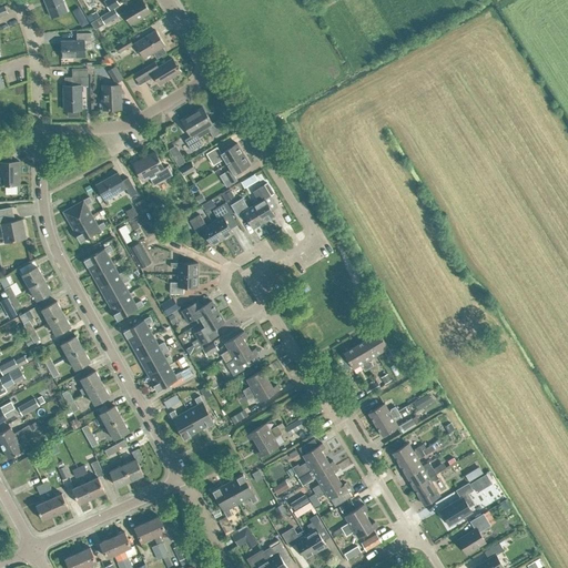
[(43,0),(51,17),(67,11),(62,0),(43,0)]
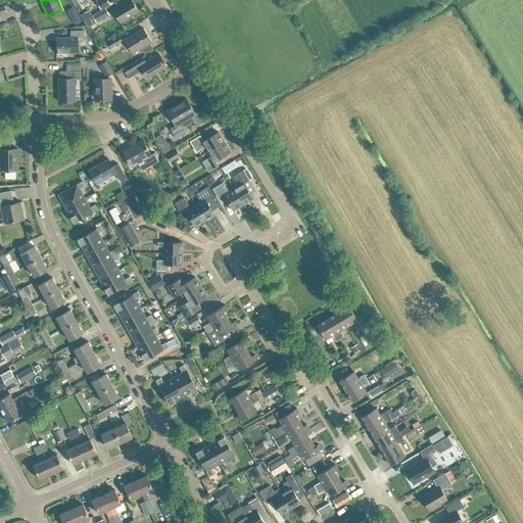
[(110,4),(107,0),(96,0),(101,9),(110,4)]
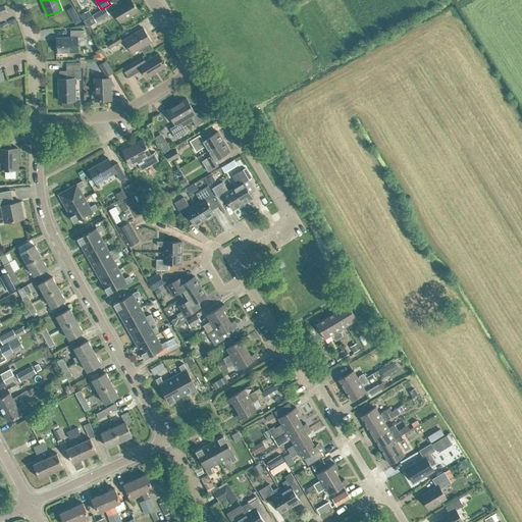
[(119,22),(138,11),(131,0),(127,0),(112,9),(119,22)]
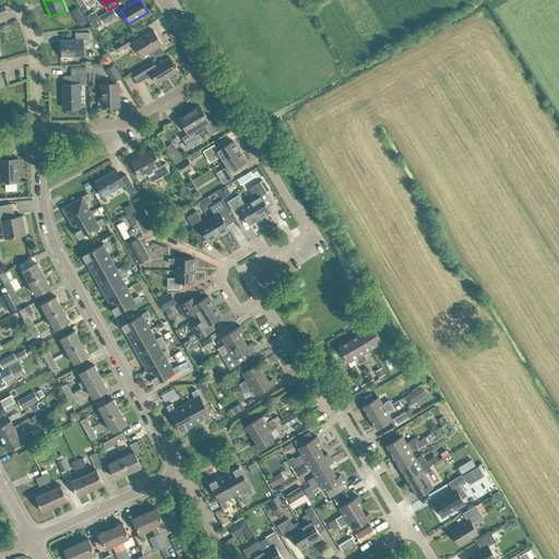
[(103,23),(117,14),(113,8),(99,16),(103,23)]
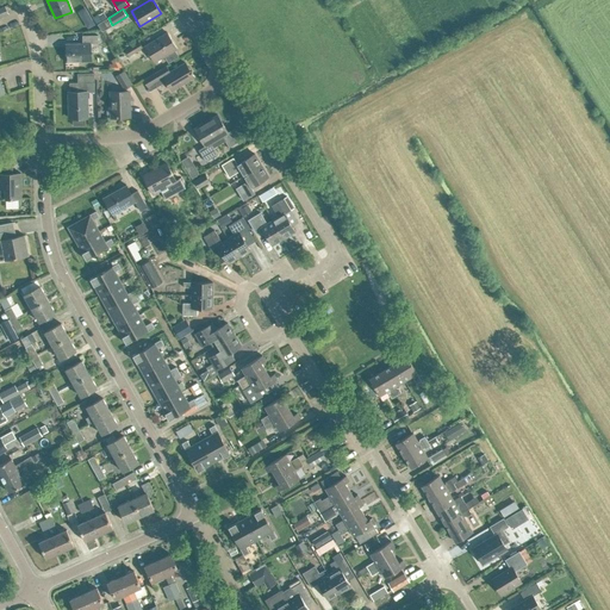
[(103,12),(93,18),(97,24),(106,18),(103,12)]
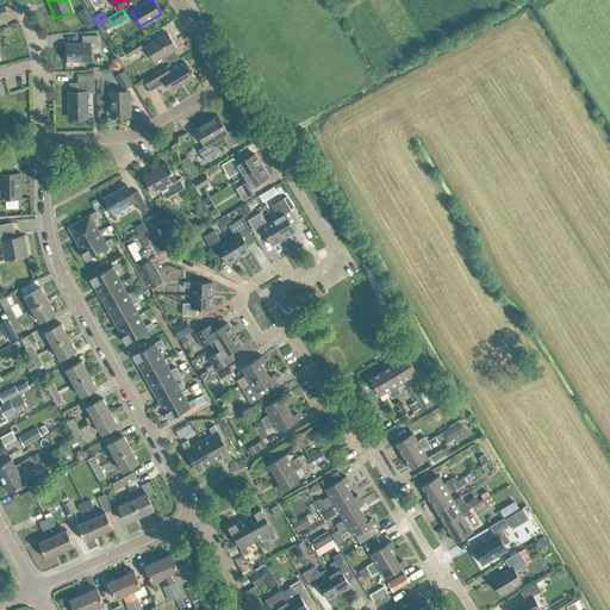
[(179,56),(174,50),(176,49),(167,32),(144,45),(155,62),(165,56),(168,63),(179,56)]
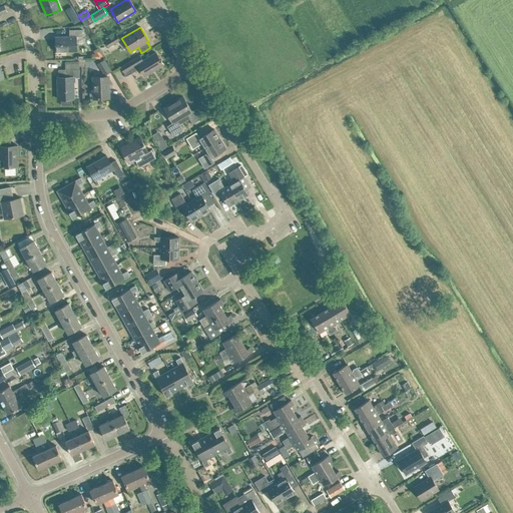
[(55,52),(76,51),(76,36),(82,36),(82,29),(69,30),(69,36),(54,36),(55,52)]
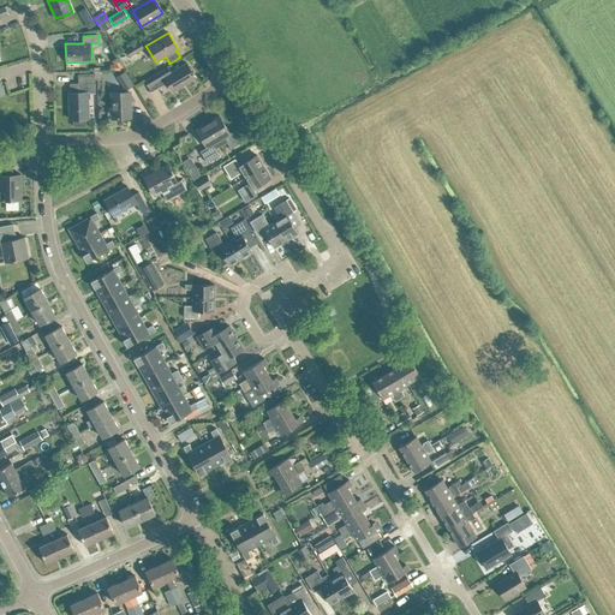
[(130,57),(144,48),(141,41),(126,51),(130,57)]
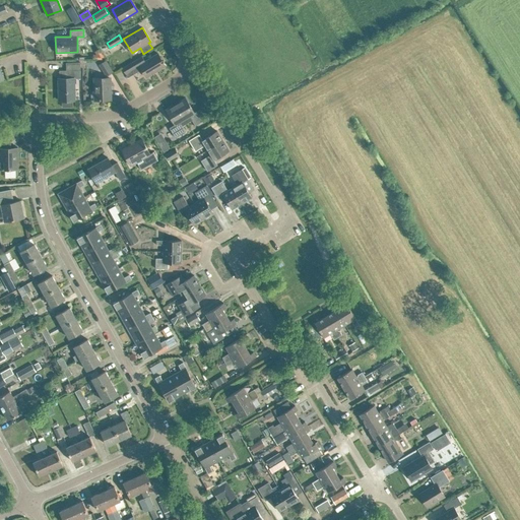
[(166,65),(157,53),(144,61),(141,56),(121,68),(127,77),(141,69),(146,77),(166,65)]
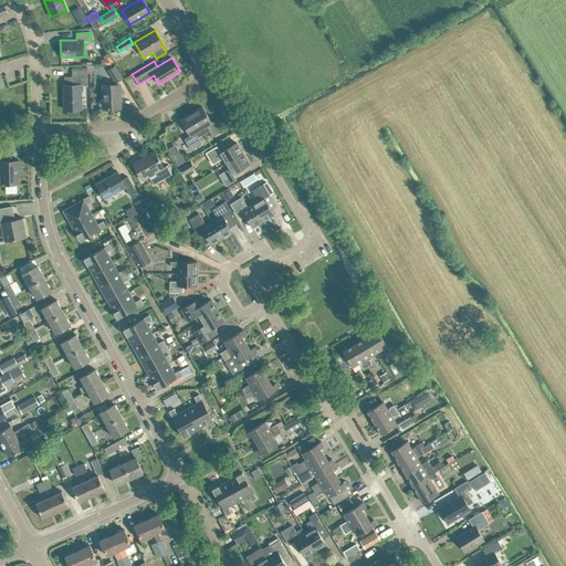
[(116,82),(124,77),(116,65),(108,70),(116,82)]
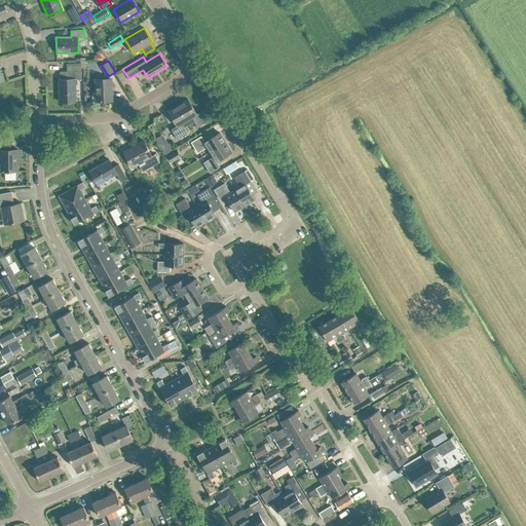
[(81,63),(67,63),(67,71),(82,71),(81,63)]
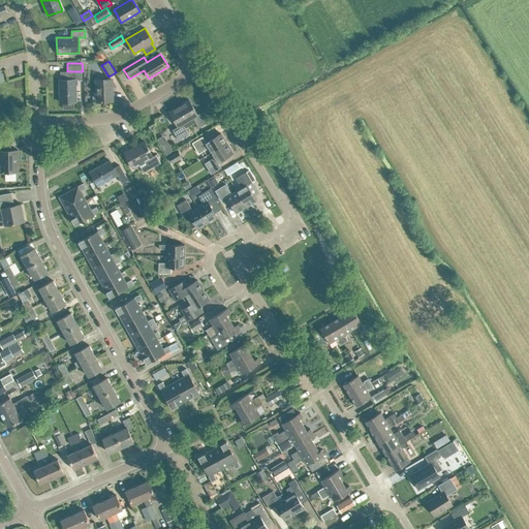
[(62,80),(59,80),(60,102),(75,101),(74,80),(84,80),(83,71),(67,71),(61,72),(62,80)]
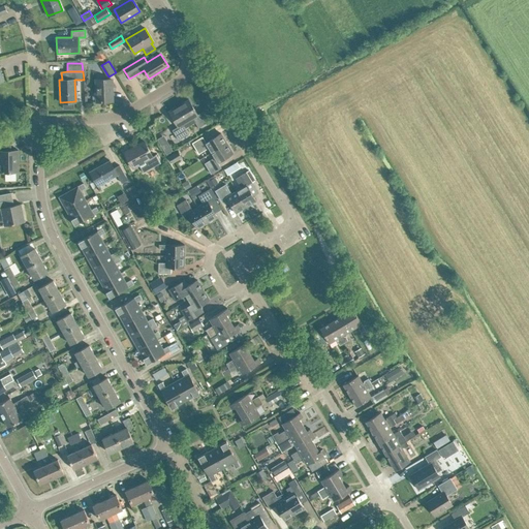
[(96,101),(112,101),(112,80),(96,80),(96,101)]
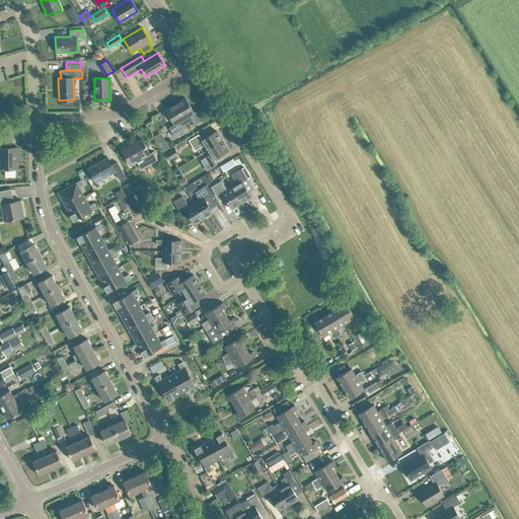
[(175,103),(187,121),(191,119),(195,125),(205,119),(200,108),(194,113),(184,97),(175,103)]
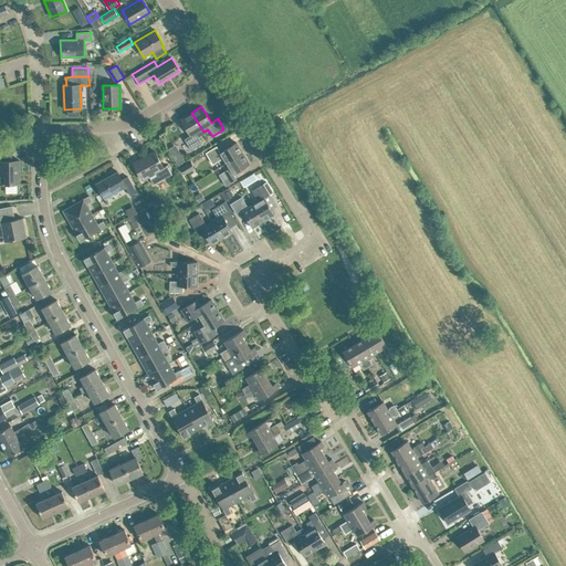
[(190,135),(184,139),(190,149),(202,143),(198,135),(203,132),(191,113),(180,119),(190,135)]
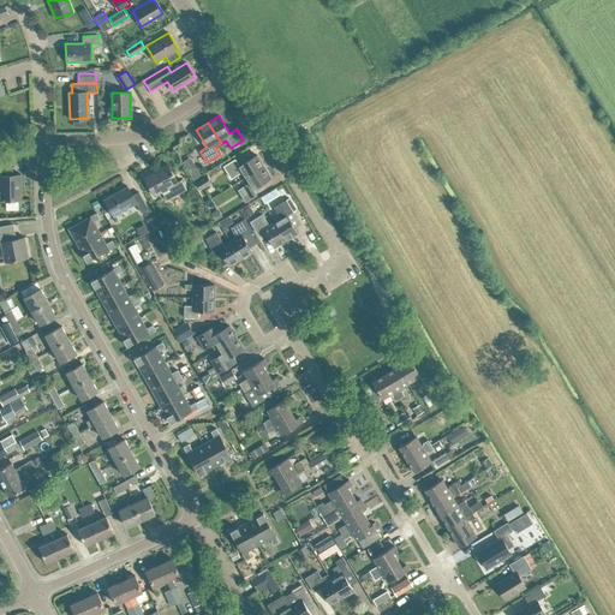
[(245,177),(263,166),(256,155),(239,166),(234,159),(222,166),(231,178),(242,171),(245,177)]
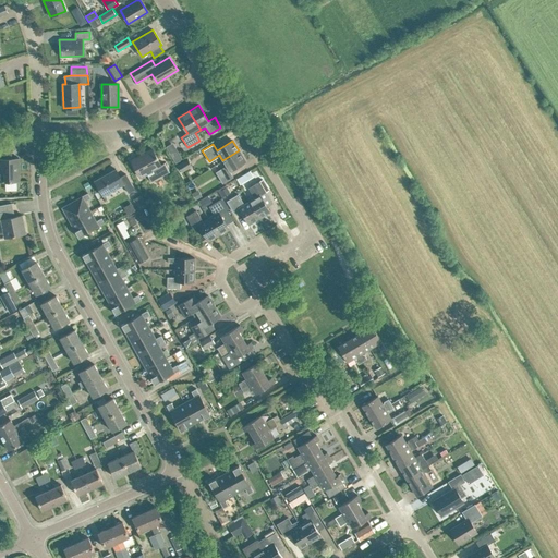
[(11,158),(11,152),(15,149),(12,142),(0,147),(0,172),(4,172),(4,181),(20,181),(20,158),(11,158)]
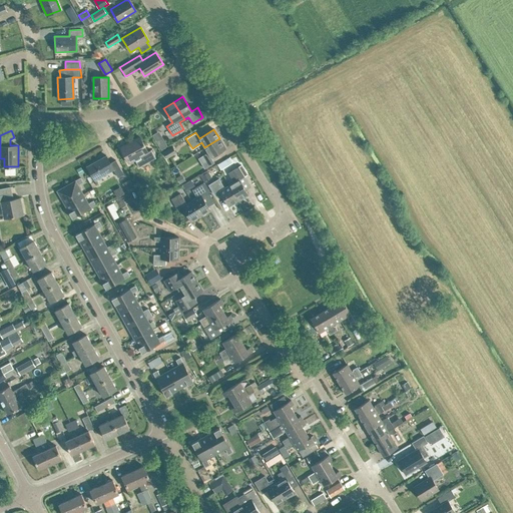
[(120,147),(128,163),(136,159),(140,166),(155,157),(151,150),(148,152),(139,136),(120,147)]
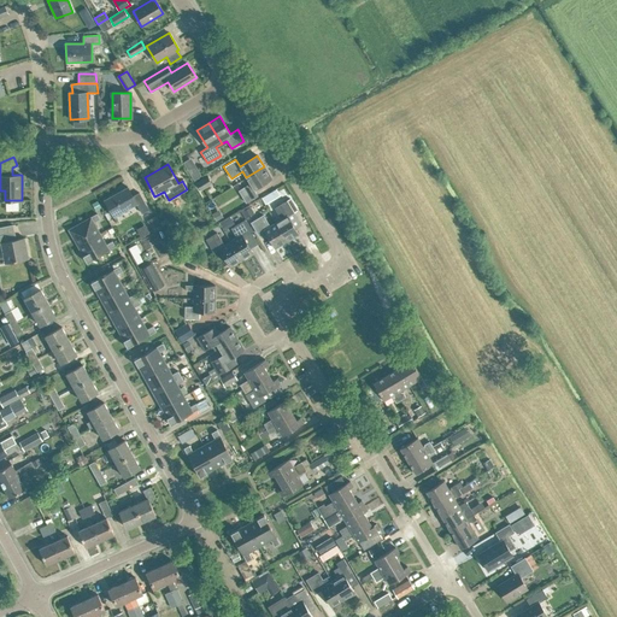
[(195,165),(188,170),(193,180),(201,175),(195,165)]
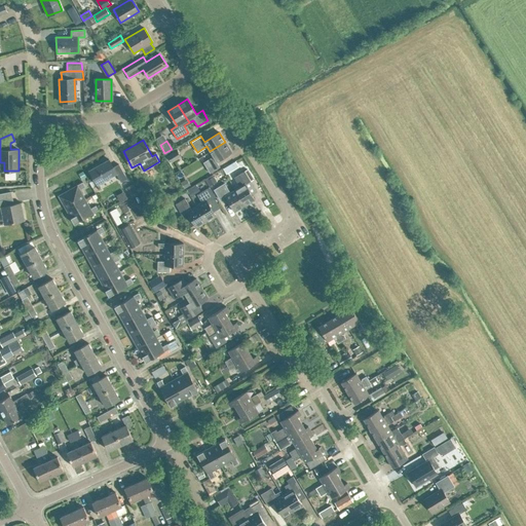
[(225,142),(210,151),(213,156),(202,162),(210,174),(220,167),(216,161),(231,152),(225,142)]
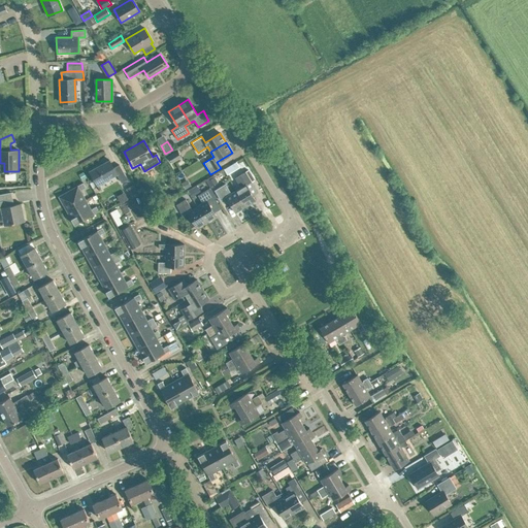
[(177,150),(167,156),(171,163),(182,157),(177,150)]
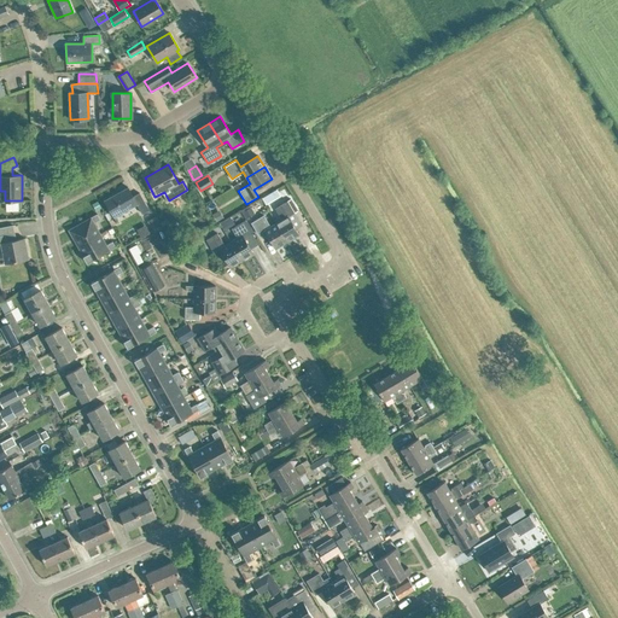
[(134,198),(127,187),(104,199),(114,217),(136,205),(141,214),(149,209),(140,194),(134,198)]
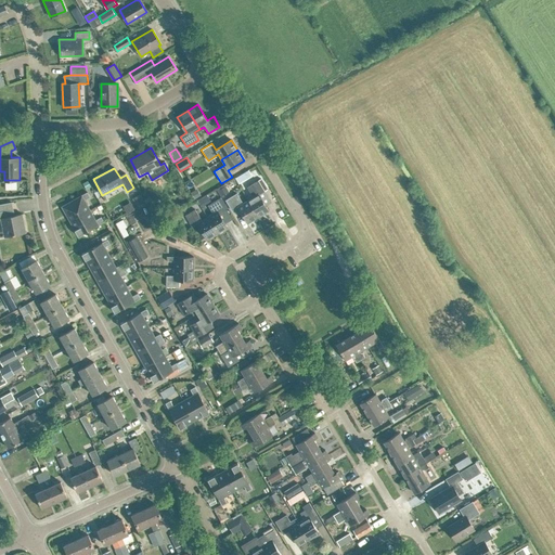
[(242,173),(235,178),(239,183),(245,180),(242,173)]
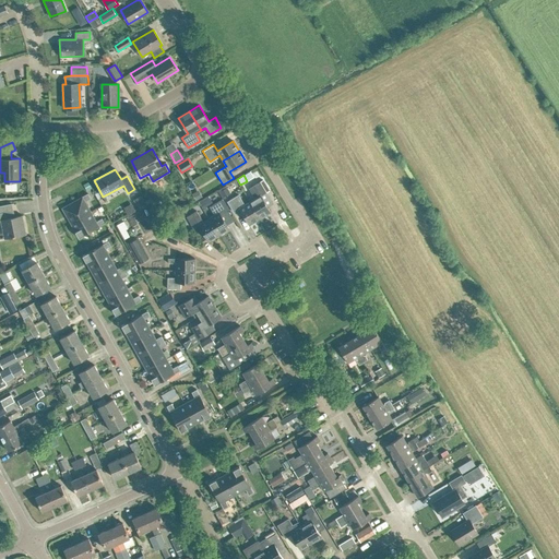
[(250,202),(260,218),(270,212),(268,206),(273,203),(266,192),(269,190),(263,180),(249,188),(256,199),(250,202)]
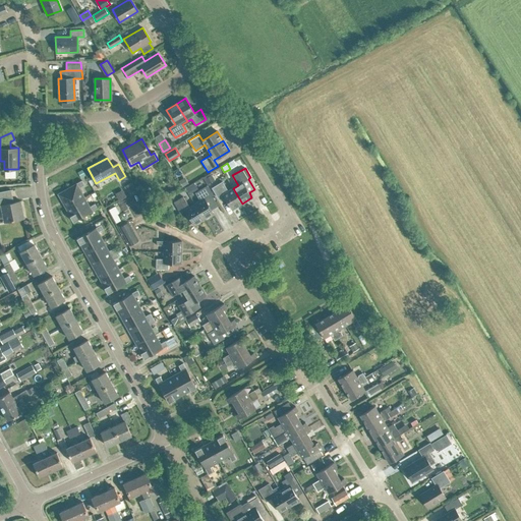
[(209,183),(216,179),(212,174),(206,177),(209,183)]
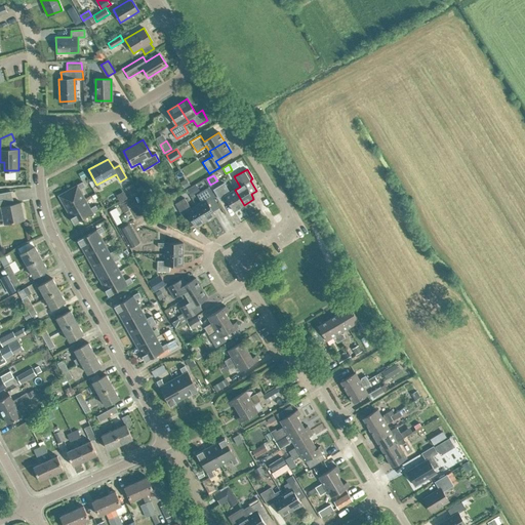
[(66,210),(85,199),(79,189),(84,186),(82,182),(57,195),(66,210)]
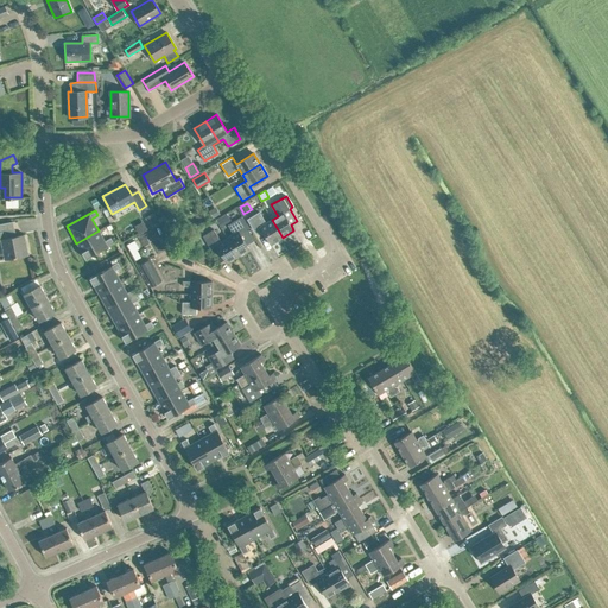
[(283,238),(272,220),(266,222),(259,211),(247,219),(254,230),(260,226),(271,244),(283,238)]
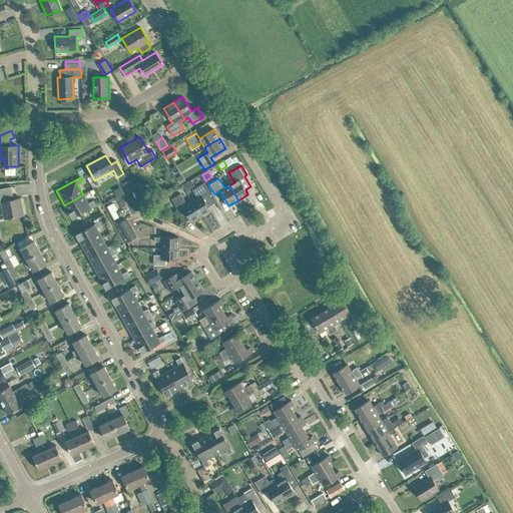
[(132,187),(128,179),(122,183),(126,190),(132,187)]
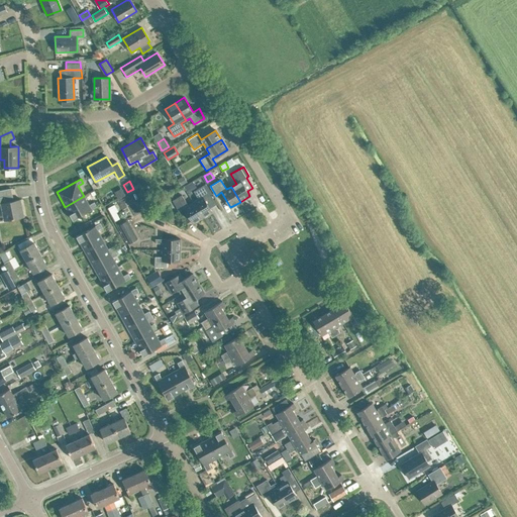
[(193,202),(202,217),(212,211),(204,199),(210,196),(203,185),(194,191),(199,199),(193,202)]
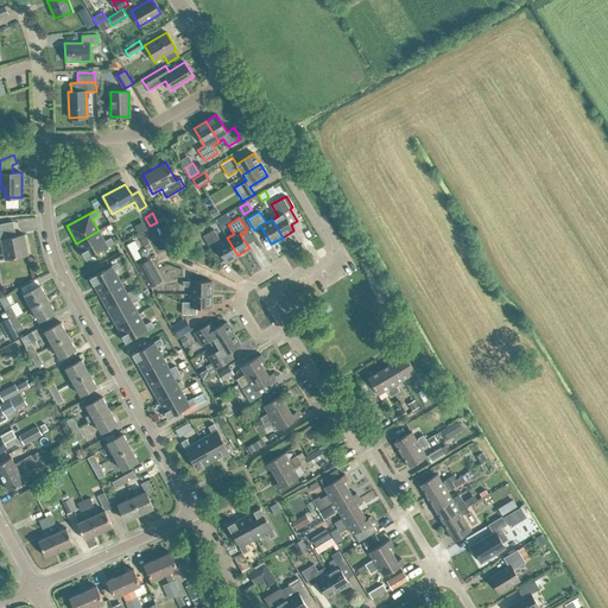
[(14,236),(13,229),(12,222),(0,223),(0,239),(0,240),(2,249),(5,249),(7,258),(13,257),(14,257),(29,254),(25,234),(14,236)]
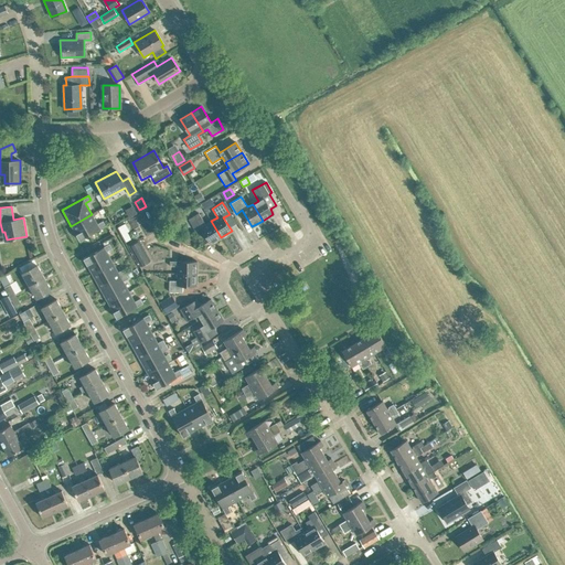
[(92,214),(71,226),(78,241),(105,225),(103,221),(97,223),(92,214)]
